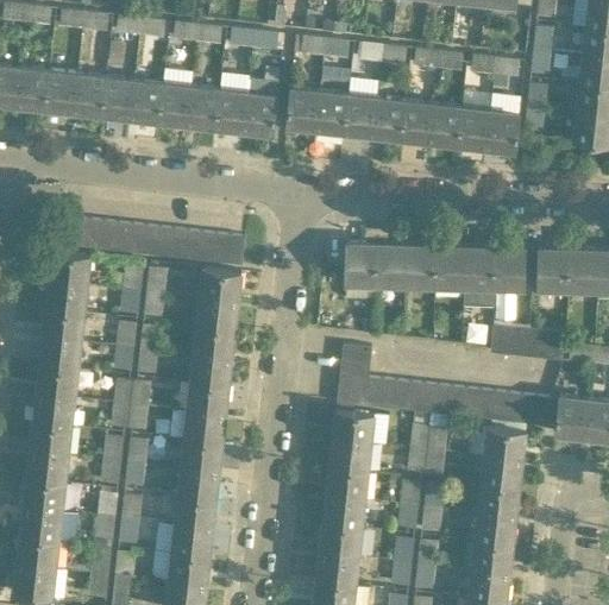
[(556,0),(539,0),(538,16),(553,18),(556,0)]
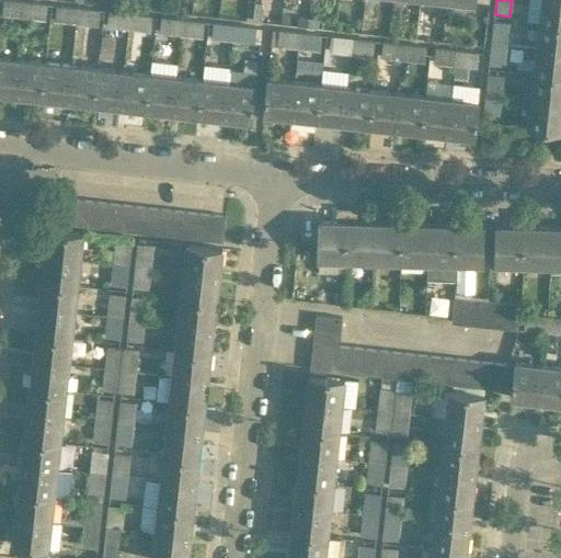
[(560,0),(542,0),(540,23),(560,25),(560,0)]
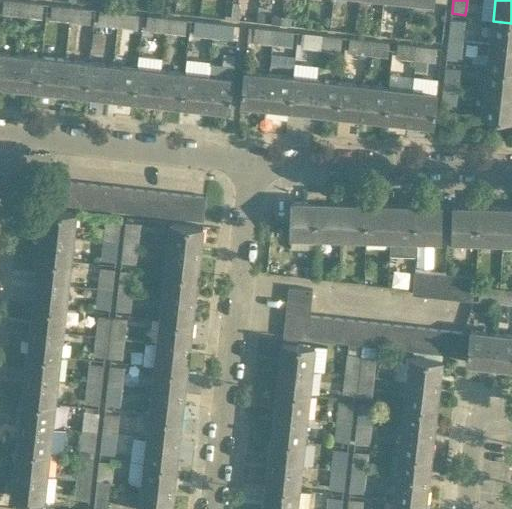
[(23,4),(4,2),(3,16),(22,18),(23,4)]
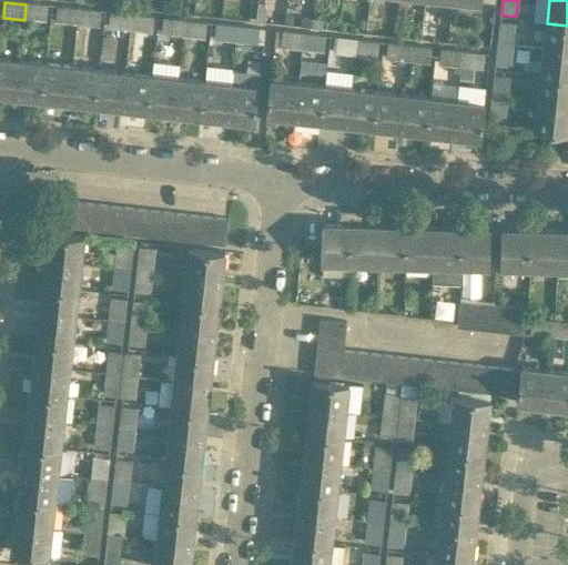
[(48,7),(26,4),(24,20),(46,22),(48,7)]
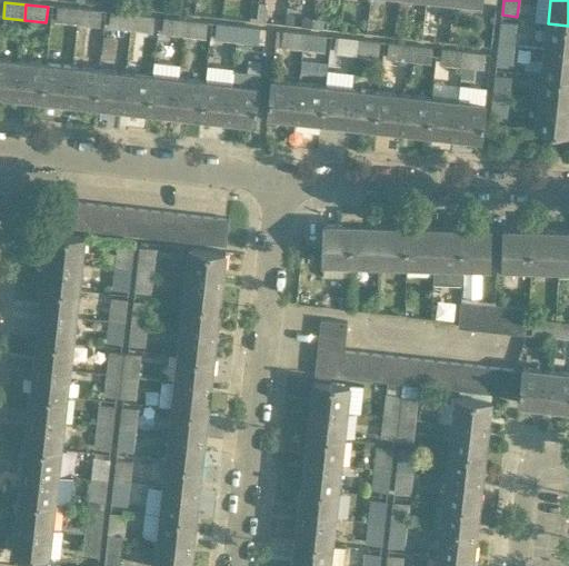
[(79,10),(58,8),(56,23),(77,26),(79,10)]
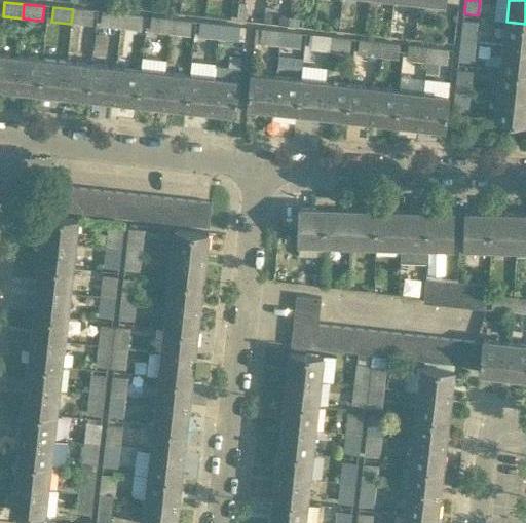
[(94,11),(73,9),(71,24),(91,26),(94,11)]
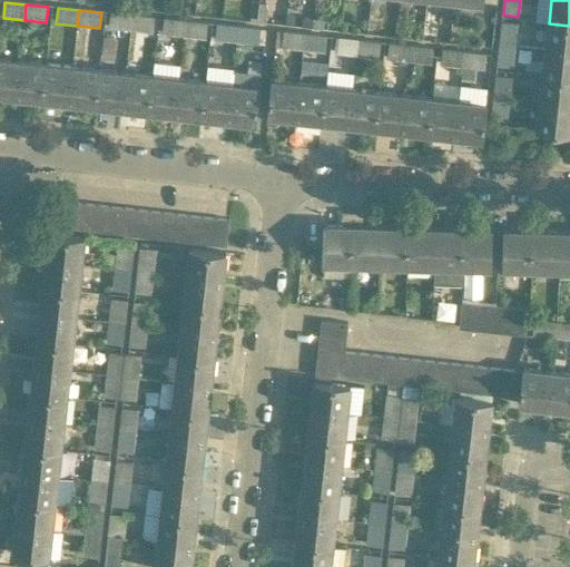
[(131,16),(110,13),(108,29),(130,31),(131,16)]
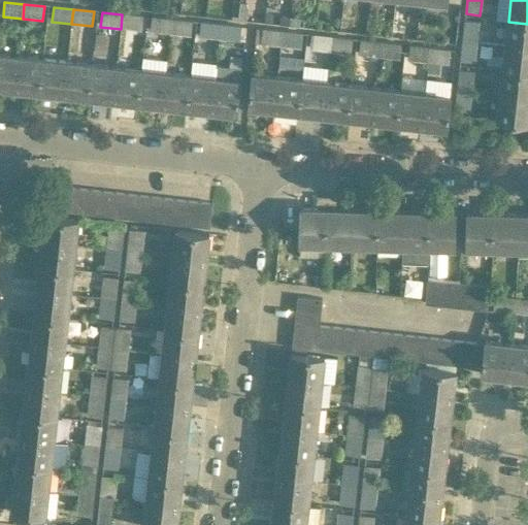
[(142,17),(122,14),(121,29),(140,31),(142,17)]
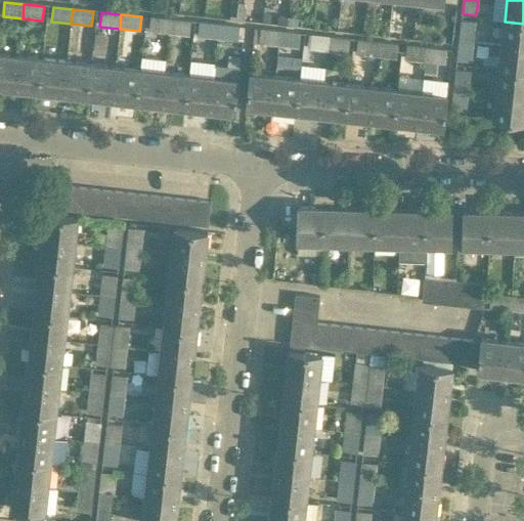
[(170,20),(150,18),(148,32),(169,34),(170,20)]
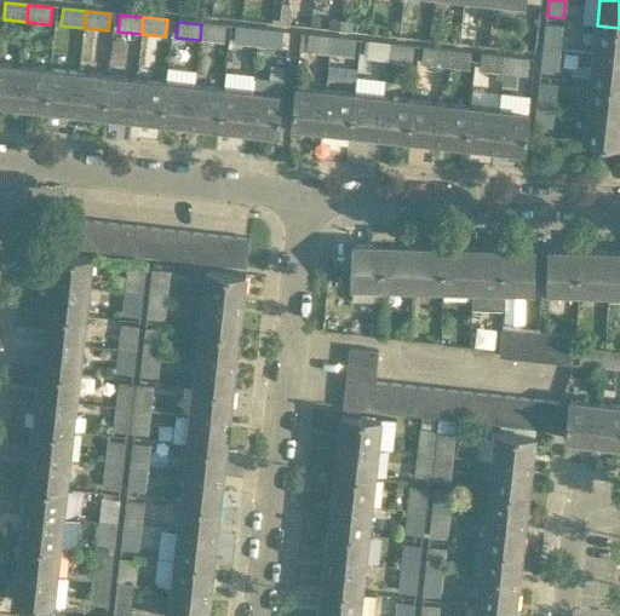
[(329,22),(328,30),(339,32),(340,23),(329,22)]
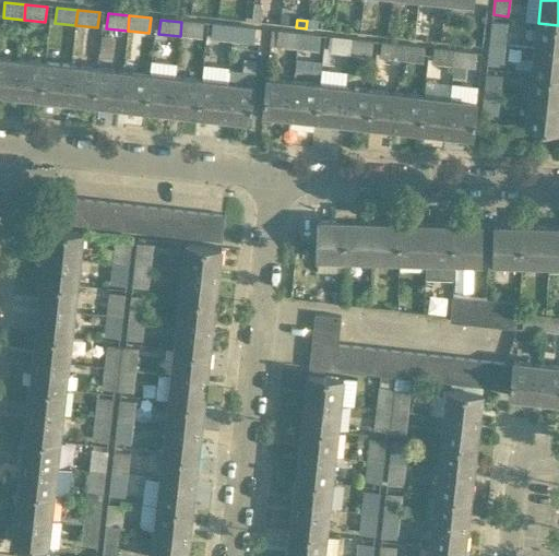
[(307,21),(306,28),(317,30),(318,22),(307,21)]
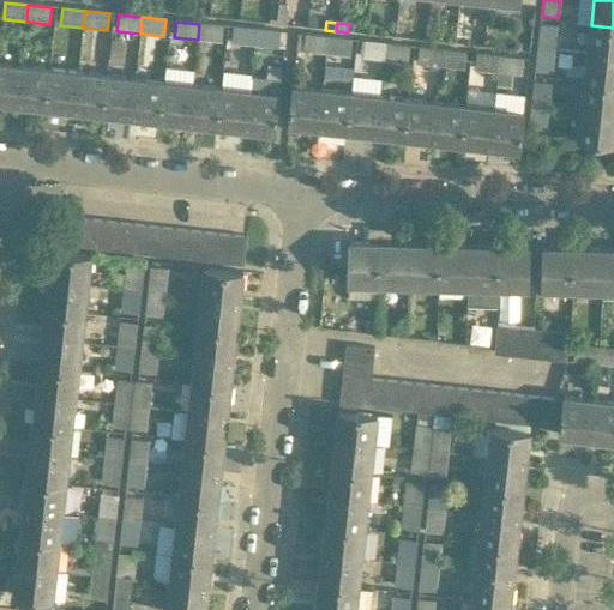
[(223,26),(199,24),(198,40),(221,42),(223,26)]
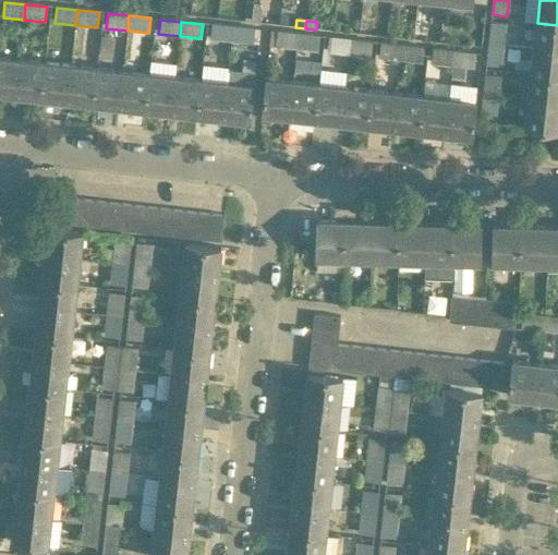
[(557,25),(537,23),(534,50),(557,52),(557,25)]
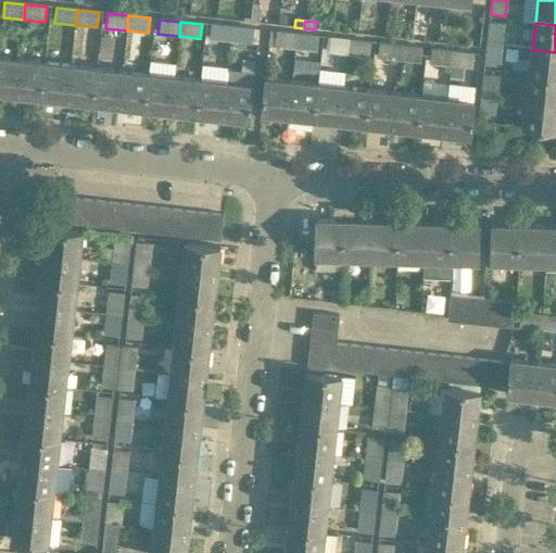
[(505,26),(490,24),(488,44),(503,46),(505,26)]
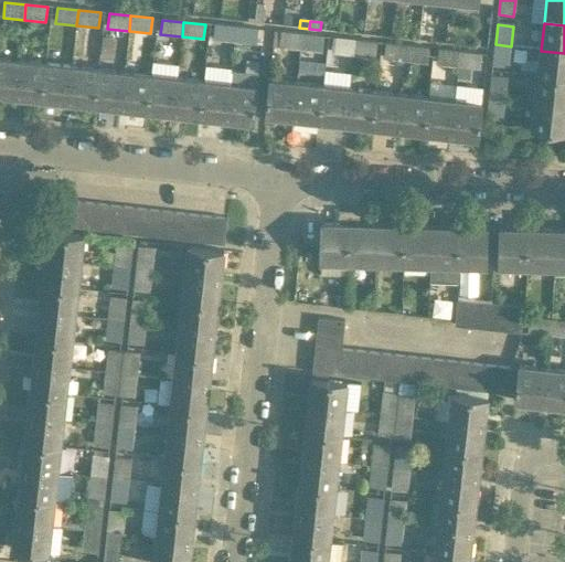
[(236,28),(215,25),(213,40),(234,42),(236,28)]
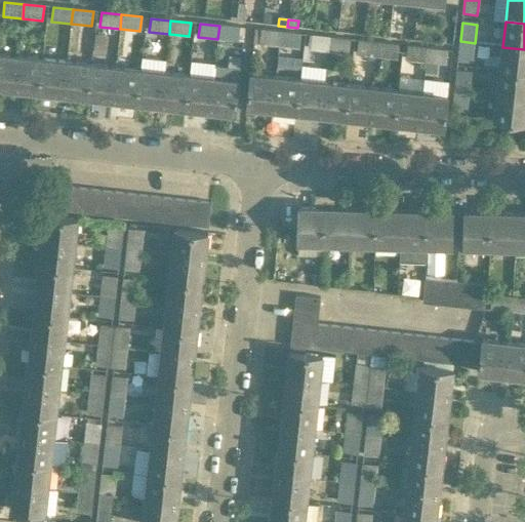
[(239,28),(219,26),(217,39),(238,42),(239,28)]
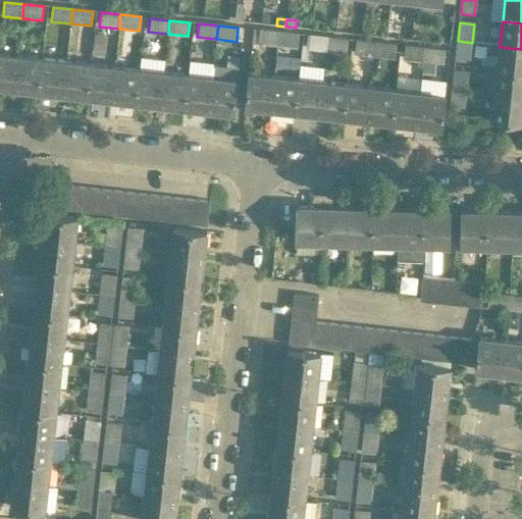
[(279,33),(260,31),(258,44),(277,46),(279,33)]
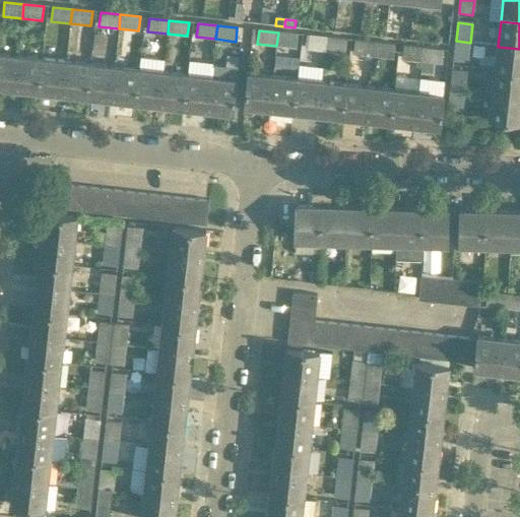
[(298,35),(278,33),(276,46),(297,48),(298,35)]
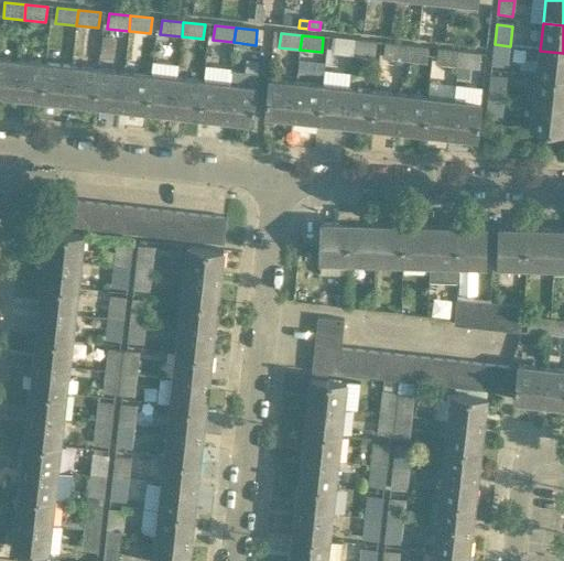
[(355,41),(333,39),(332,54),(353,56),(355,41)]
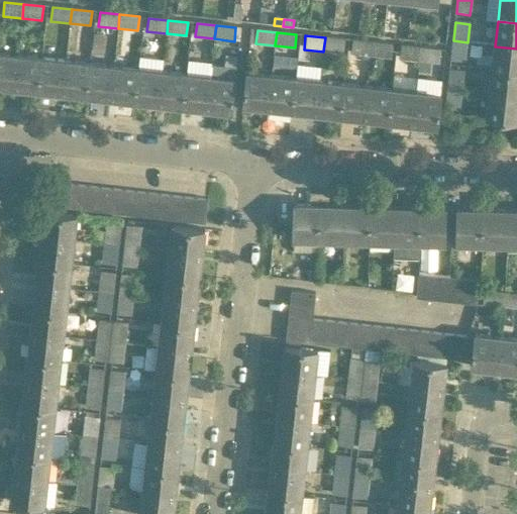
[(344,39),(325,37),(323,52),(343,54),(344,39)]
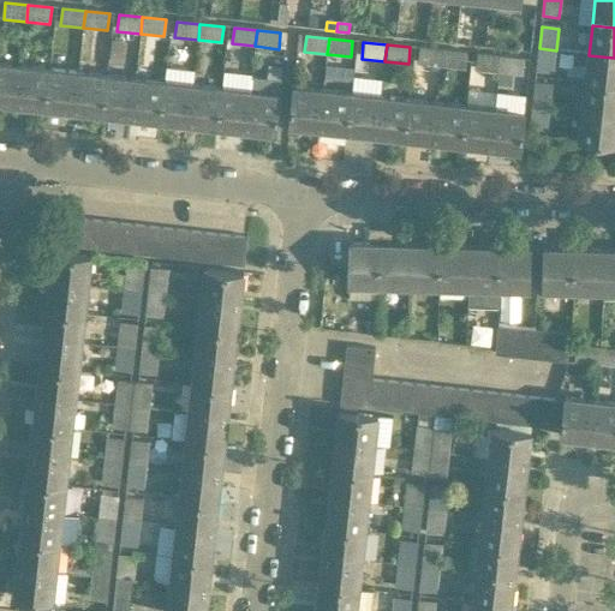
[(443,51),(421,48),(418,65),(442,67),(443,51)]
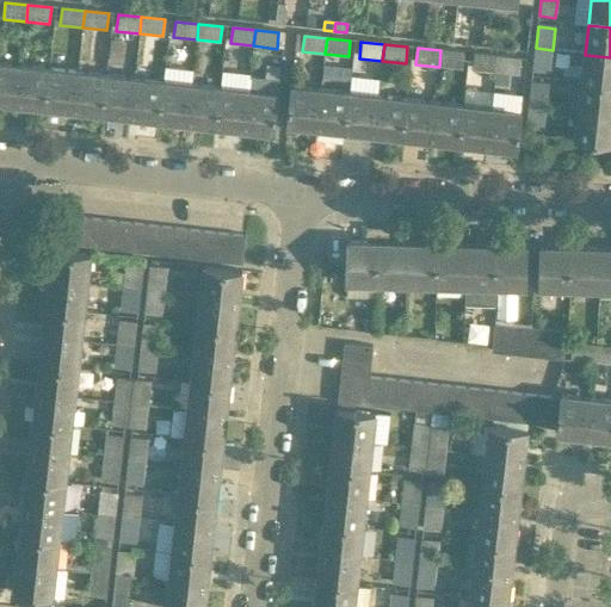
[(553,50),(536,48),(534,72),(549,74),(553,50)]
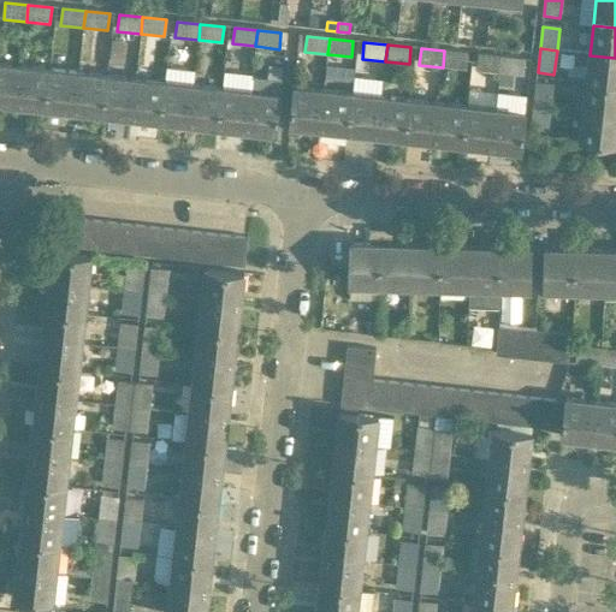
[(468,53),(444,51),(443,67),(466,70),(468,53)]
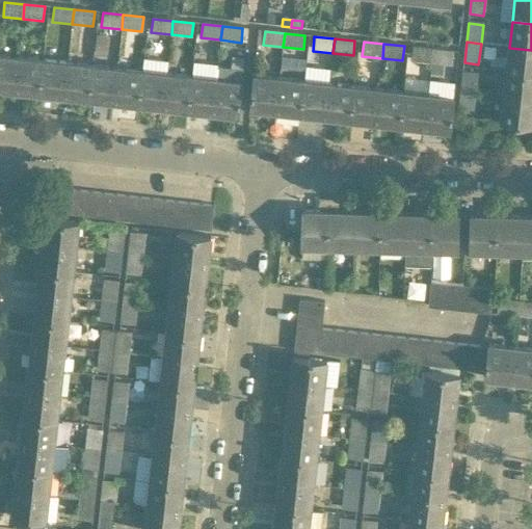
[(433,50),(414,48),(413,61),(432,63),(433,50)]
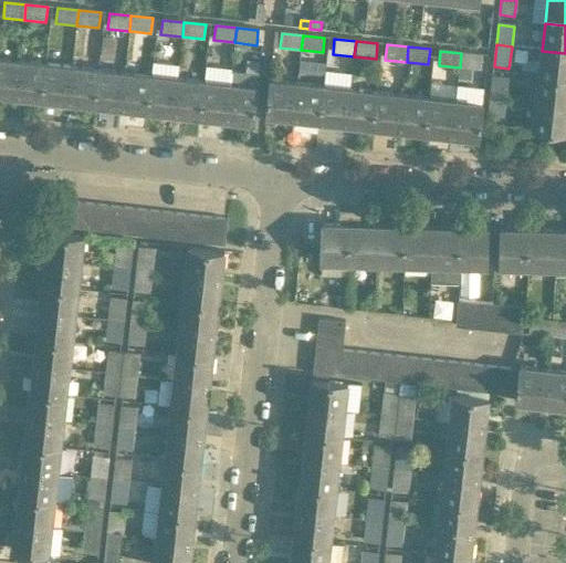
[(565,53),(542,51),(538,77),(565,80),(565,53)]
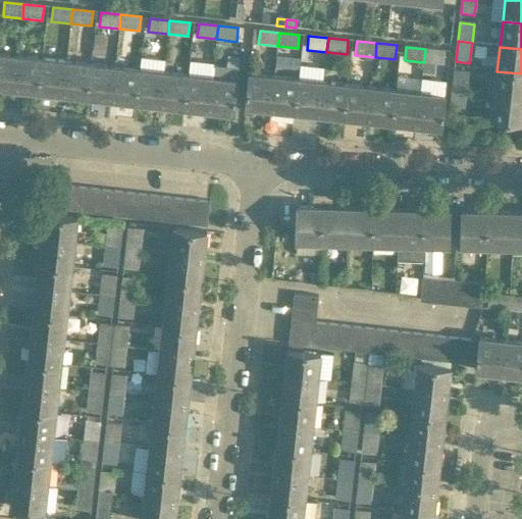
[(446,51),(425,49),(424,62),(444,65),(446,51)]
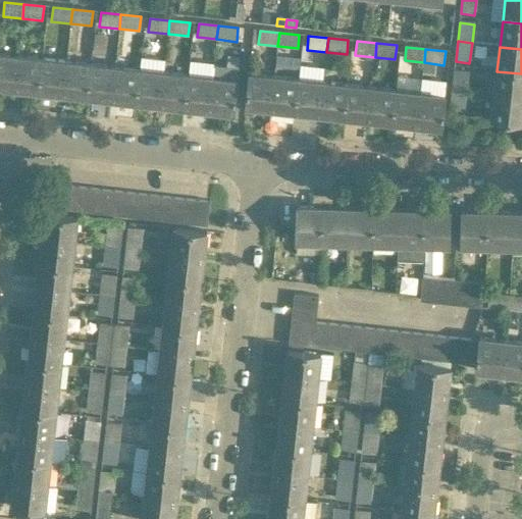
[(0,89),(14,91),(17,58),(0,55),(0,89)]
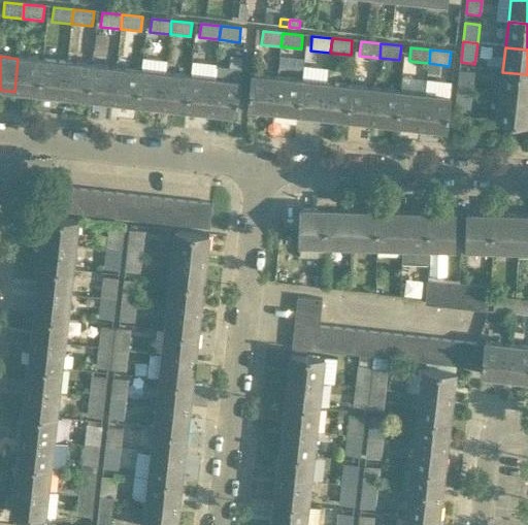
[(14,92),(39,94),(42,61),(18,59),(14,92)]
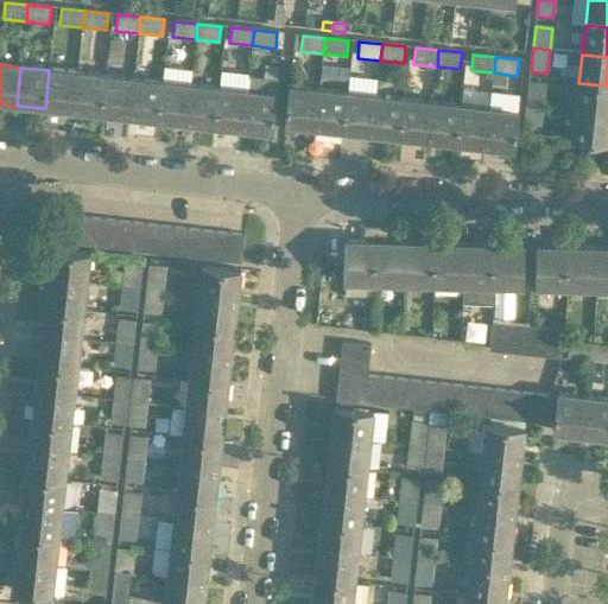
[(162,88),(158,121),(187,124),(190,86),(192,71),(164,69),(162,82),(162,88)]
